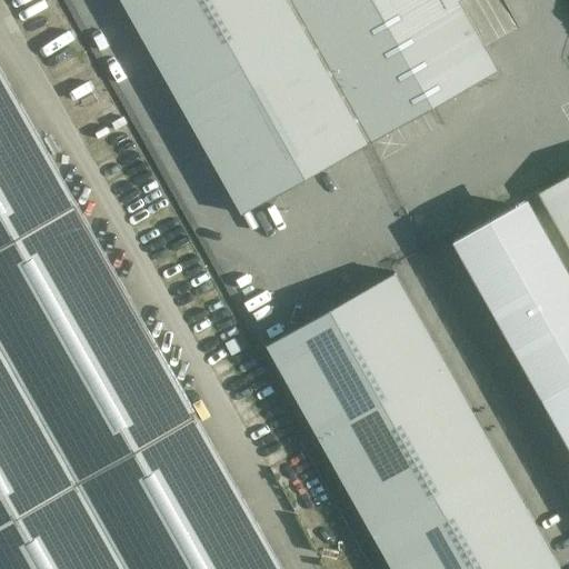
[(121,0),(242,213),(370,147),(286,0),(121,0)]
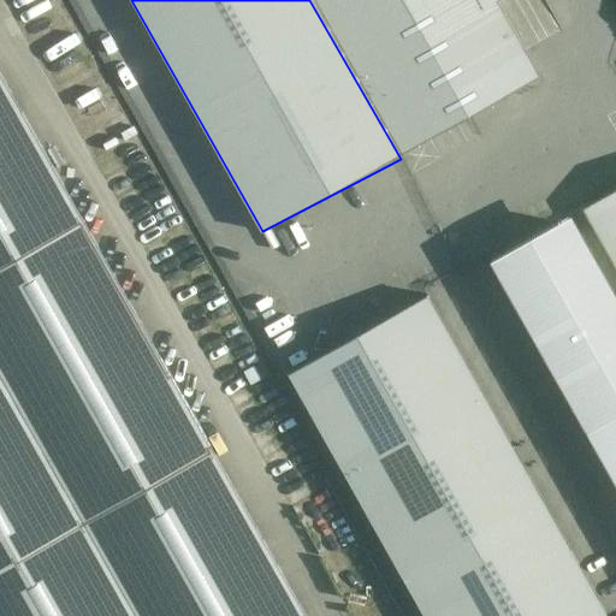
[(539,76),(525,51),(496,0),(309,0),(401,159),(539,76)]
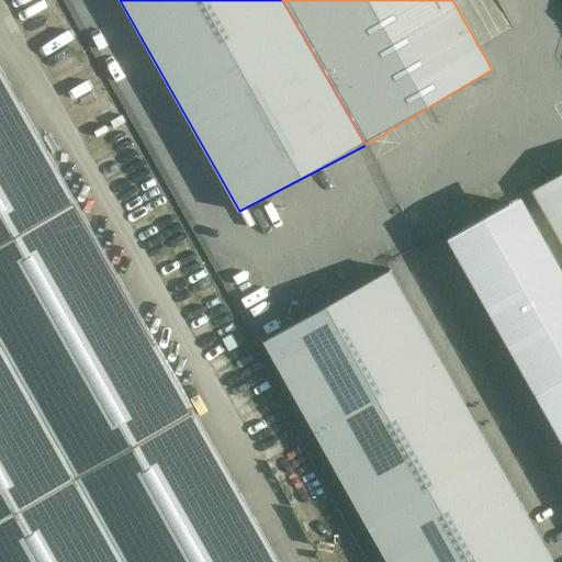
[(0,561),(279,561),(0,66),(0,561)]
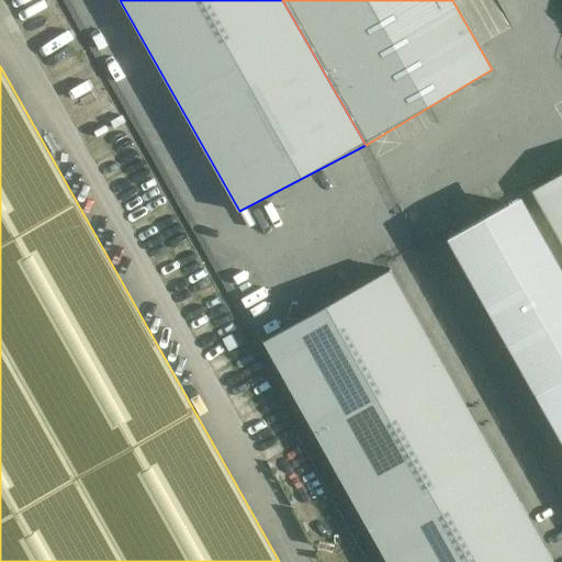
[(561,172),(532,190),(561,242),(561,172)]
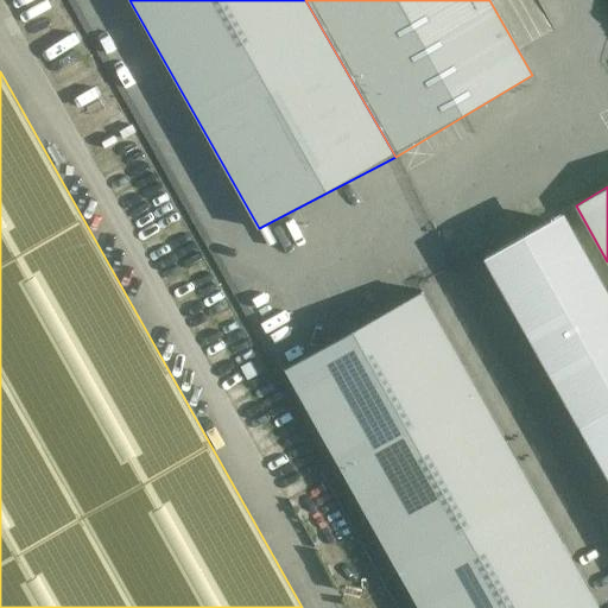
[(567,309),(594,295),(551,219),(485,257),(607,474),(607,318),(605,314),(577,329),(567,309)]
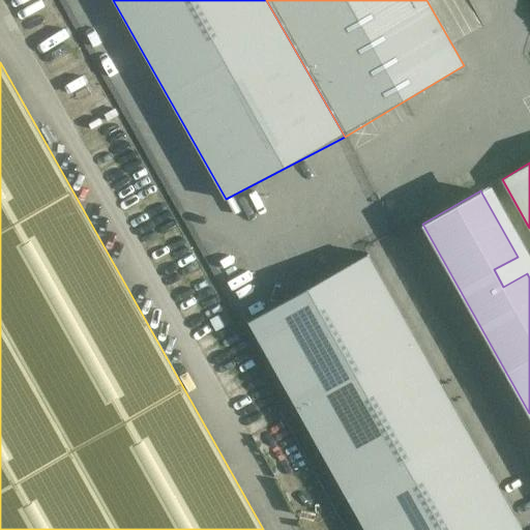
[(248,320),(366,529),(523,529),(367,254),(248,320)]
